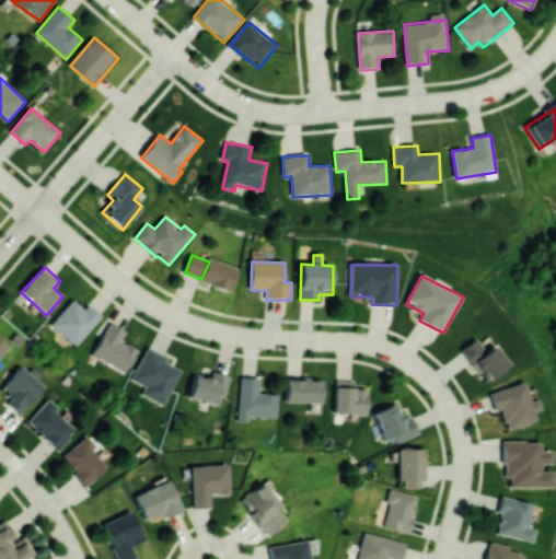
[(79,347),(54,326),(76,301),(87,311),(91,306),(104,317),(79,347)]
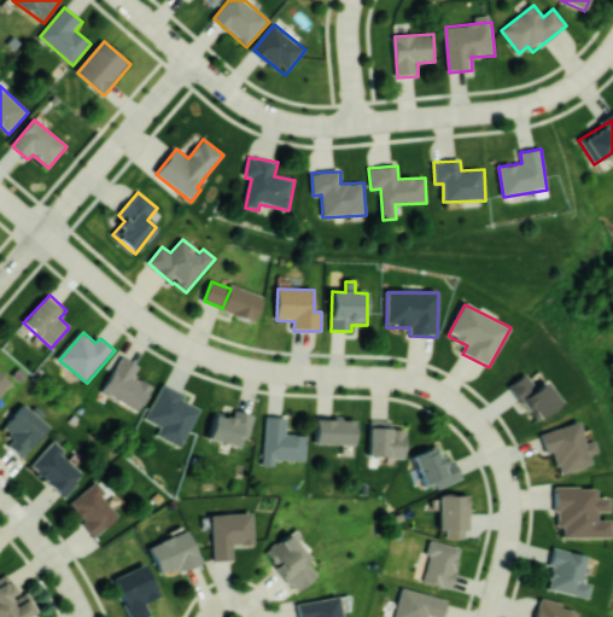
[(140,367),(122,358),(103,394),(140,413),(153,388),(134,377),(140,367)]
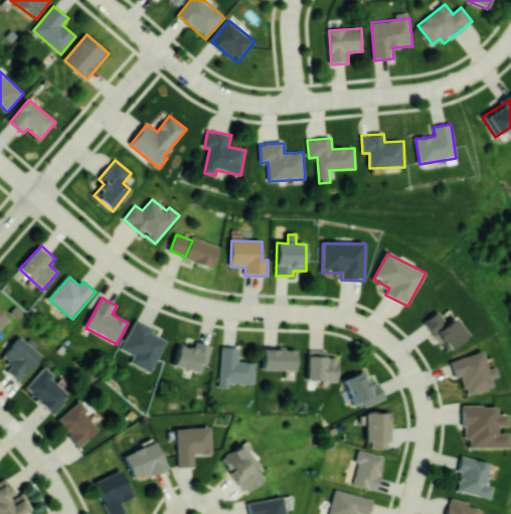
[(447,324),(440,312),(423,322),(432,334),(437,331),(448,349),(468,337),(456,318),(447,324)]
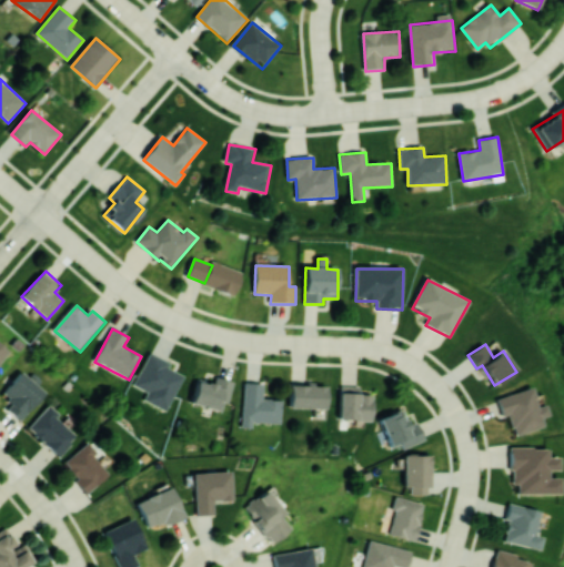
[(145,401),(168,413),(185,376),(170,368),(172,364),(151,353),(134,386),(149,393),(145,401)]
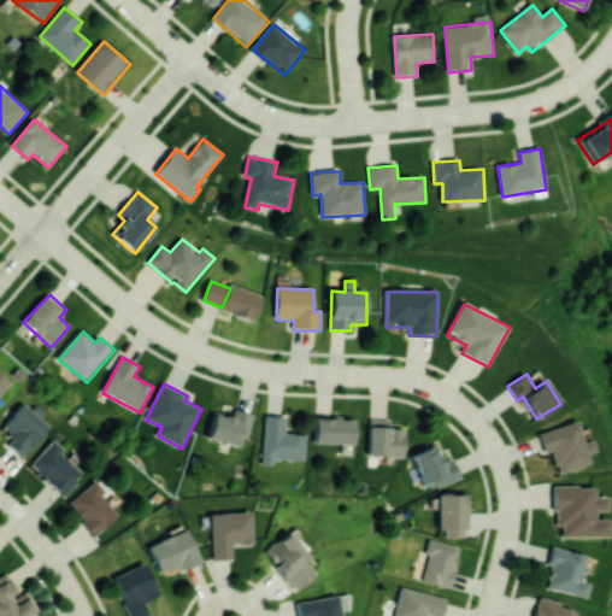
[(37,405),(34,411),(23,404),(5,428),(13,434),(6,445),(24,458),(53,417),(37,405)]
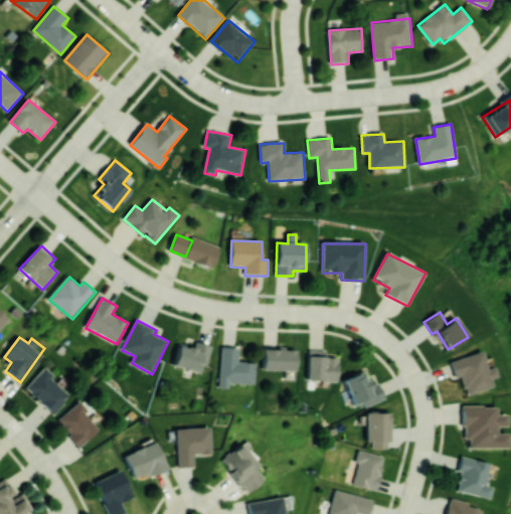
[(212,347),(197,343),(195,348),(180,344),(175,366),(205,374),(212,347)]
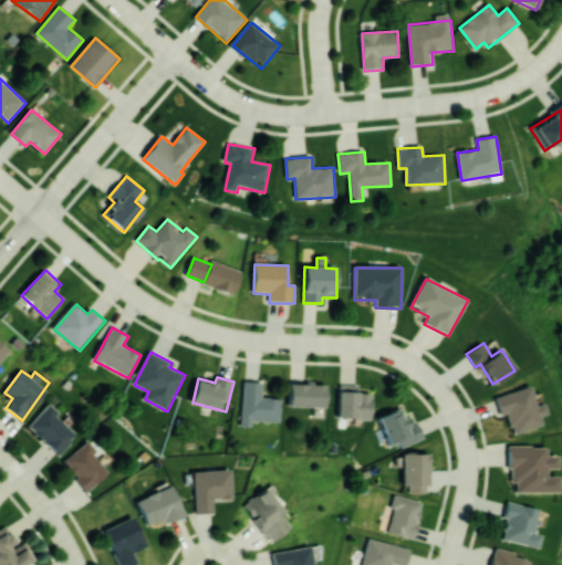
[(283,398),(266,398),(267,383),(245,382),(243,427),(253,427),(253,421),(282,422),(283,398)]
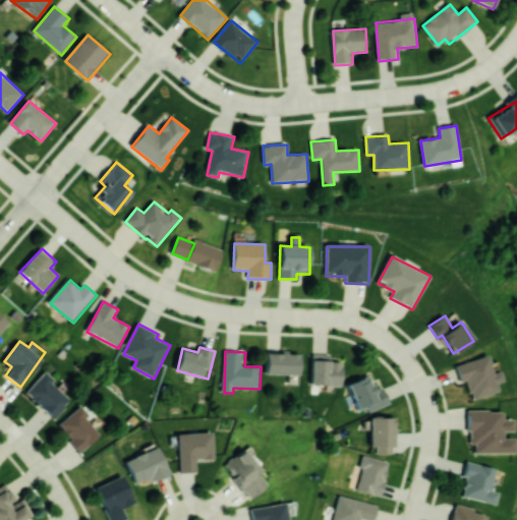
[(267,374),(300,376),(301,354),(268,353),(267,374)]
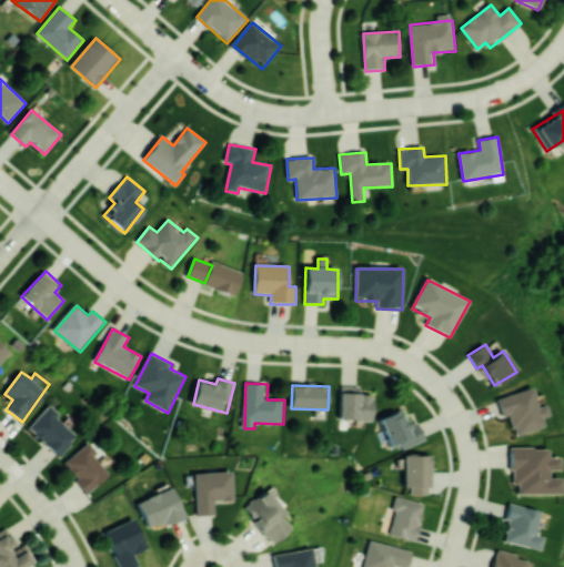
[(374,395),(363,395),(363,387),(342,387),(341,421),(373,422),(374,395)]
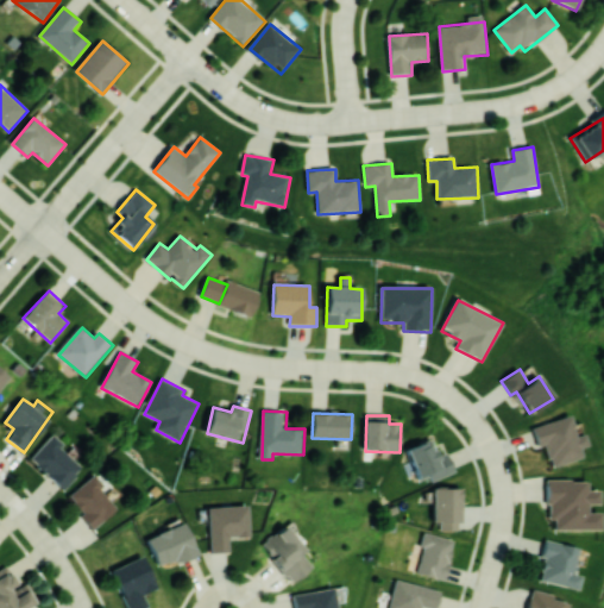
[(533,428),(539,449),(546,446),(553,468),(584,458),(582,449),(589,446),(585,434),(578,437),(572,417),(533,428)]
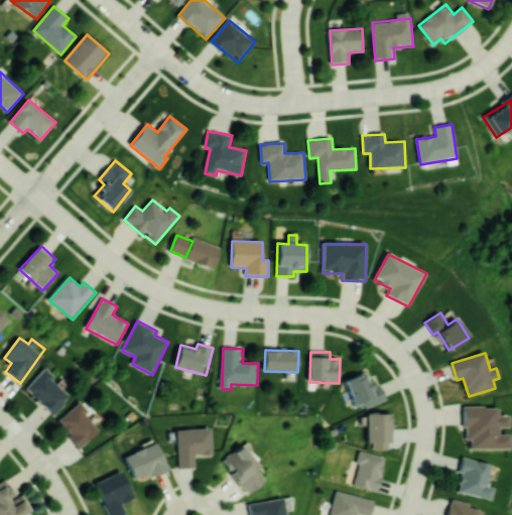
[(72,395),(44,370),(26,389),(53,415),(72,395)]
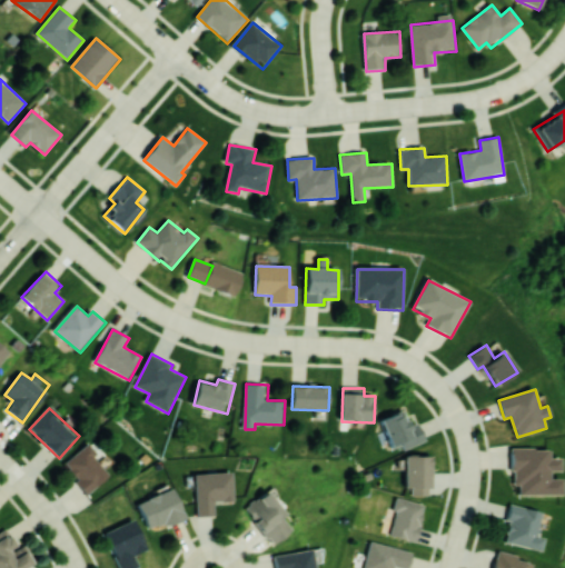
[(405,451),(426,441),(418,424),(412,427),(404,410),(380,420),(394,449),(402,446),(405,451)]
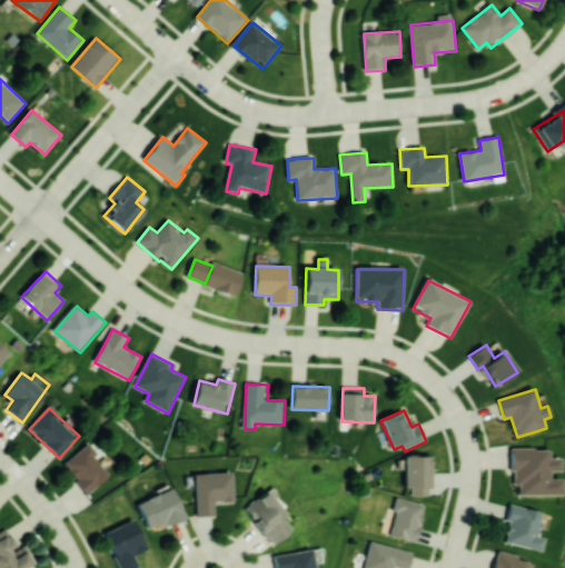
[(112,475),(86,446),(63,466),(90,495),(112,475)]
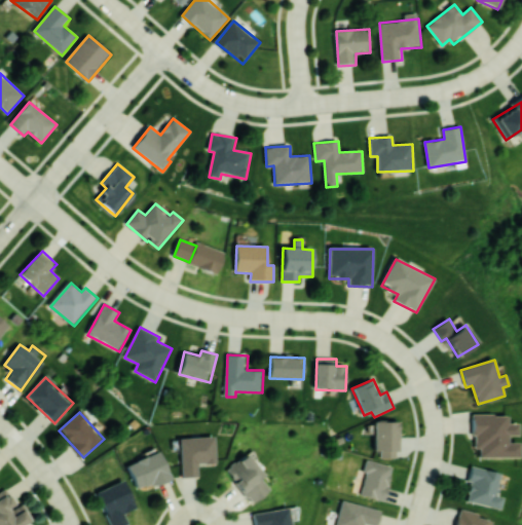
[(520,458),(520,443),(509,443),(509,436),(518,436),(518,424),(509,424),(509,415),(475,415),(474,449),(481,449),(481,458),(520,458)]
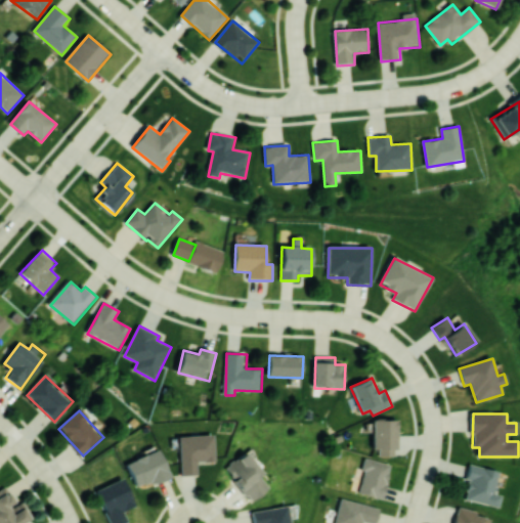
[(374,449),(381,450),(380,456),(397,458),(398,421),(374,420),(374,449)]
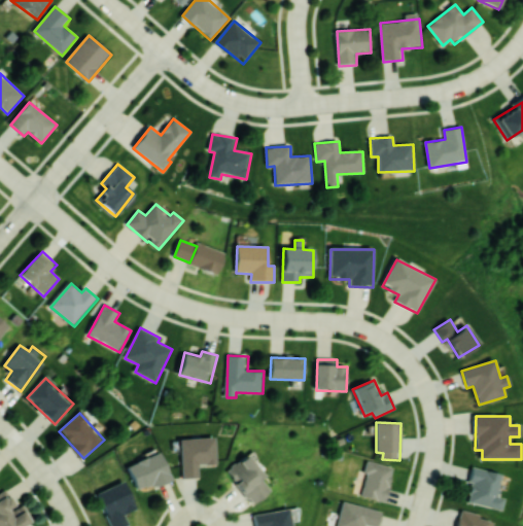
[(216,437),(181,440),(182,479),(200,479),(199,465),(217,465),(216,437)]
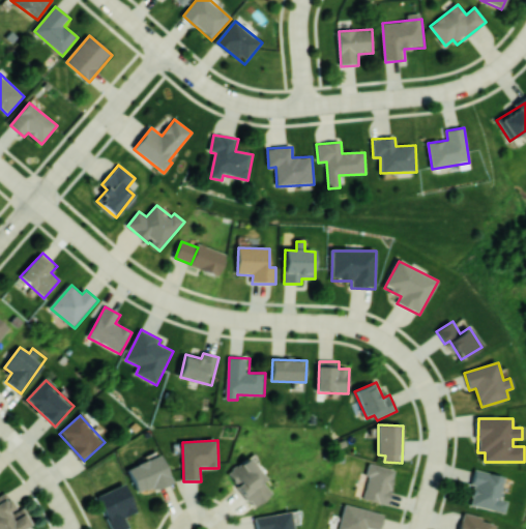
[(228,472),(254,508),(273,495),(261,476),(268,471),(256,453),(228,472)]
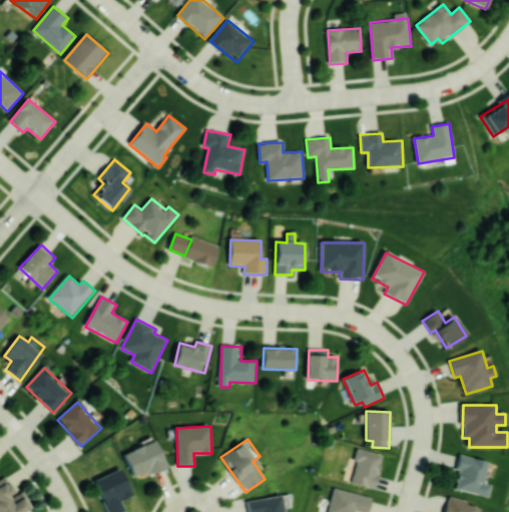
[(125,453),(134,479),(167,468),(158,442),(125,453)]
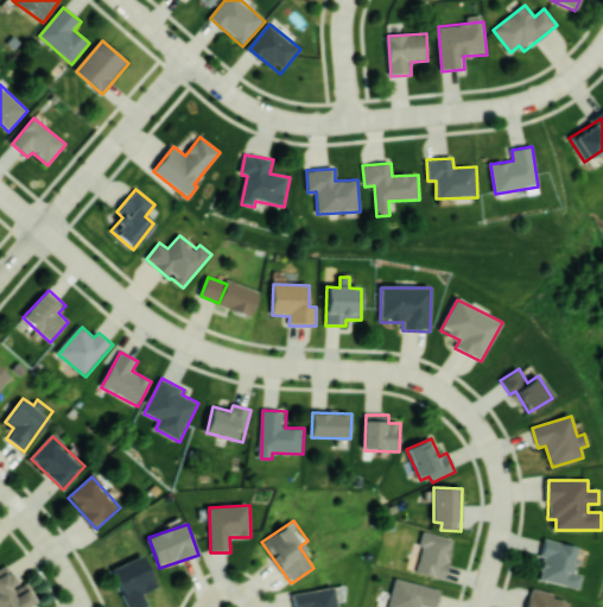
[(417,574),(446,580),(455,539),(425,533),(417,574)]
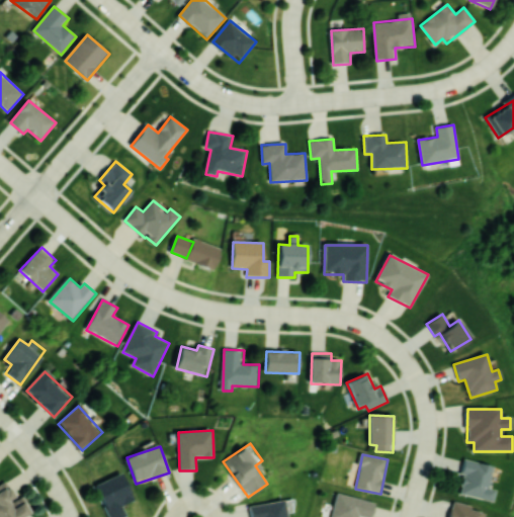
[(493,503),(496,491),(489,489),(494,466),(466,459),(458,494),(493,503)]
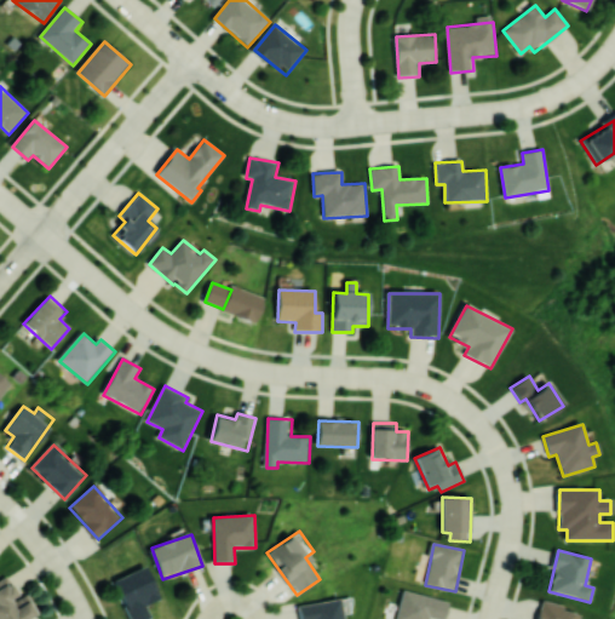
[(116,579),(130,618),(153,618),(148,605),(160,601),(149,567),(116,579)]
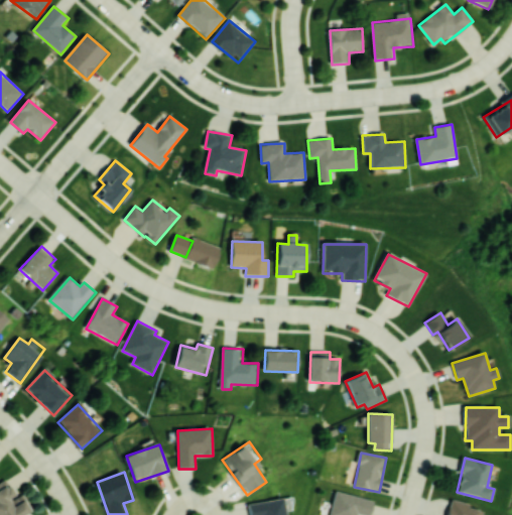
[(24,495),(17,499),(8,481),(0,485),(0,514),(25,514),(33,511),(24,495)]
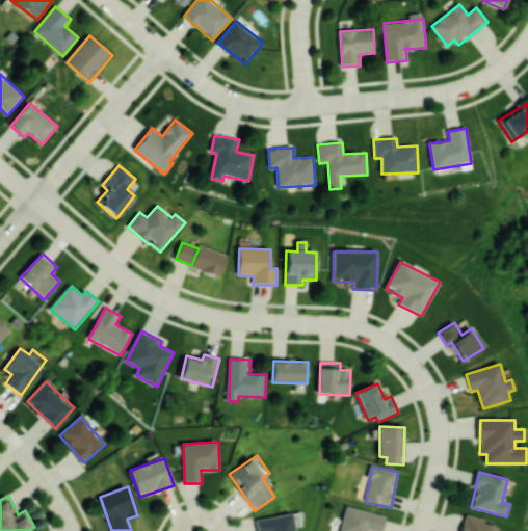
[(381,530),(387,518),(347,507),(340,530),(381,530)]
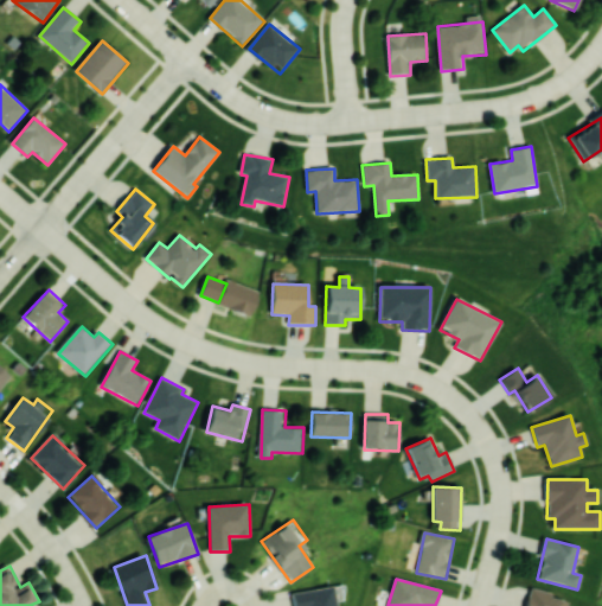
[(293,593),(294,605),(337,605),(335,587),(293,593)]
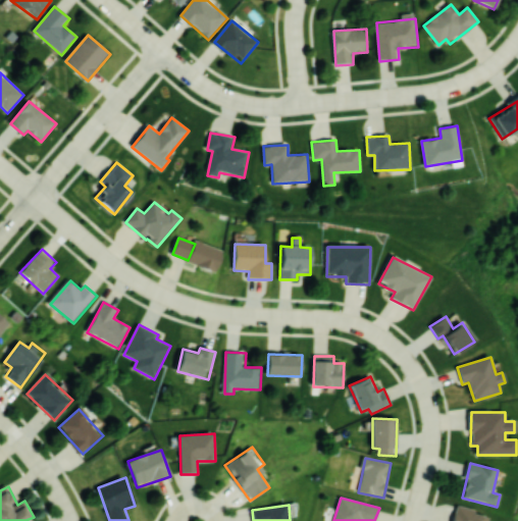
[(487,520),(489,515),(457,508),(453,520),(487,520)]
